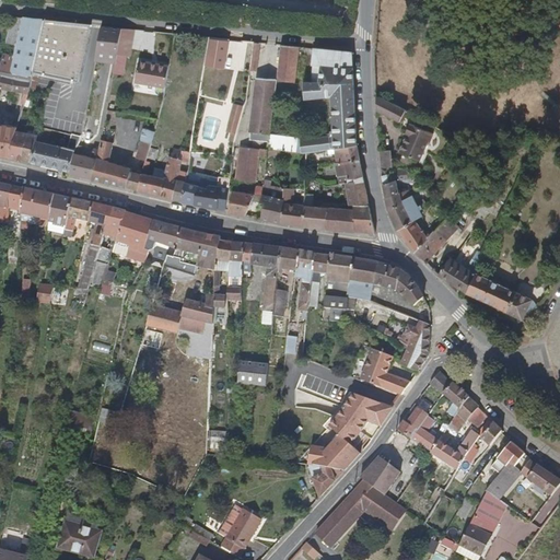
[(18,45),(23,18),(12,16),(7,43),(18,45)]
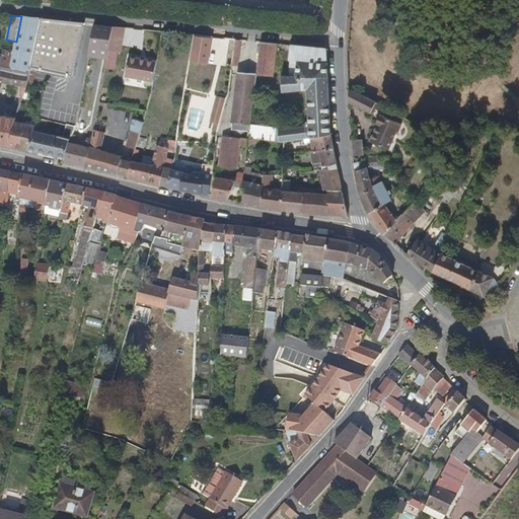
[(28,82),(30,67),(41,18),(21,16),(16,42),(13,52),(3,50),(1,57),(0,60),(0,82),(11,85),(23,86),(20,96),(23,97),(27,86),(28,82)]
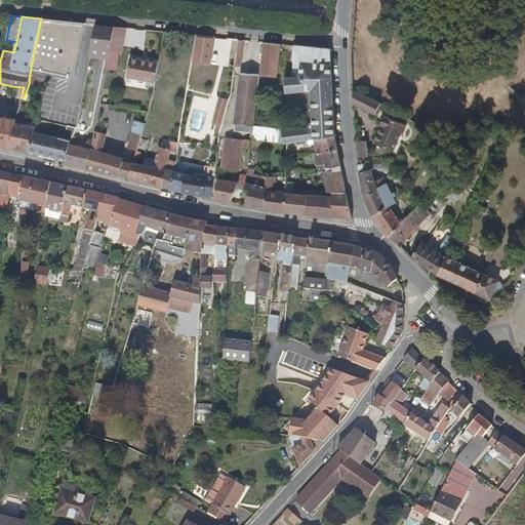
[(74,77),(85,24),(41,18),(31,68),(74,77)]
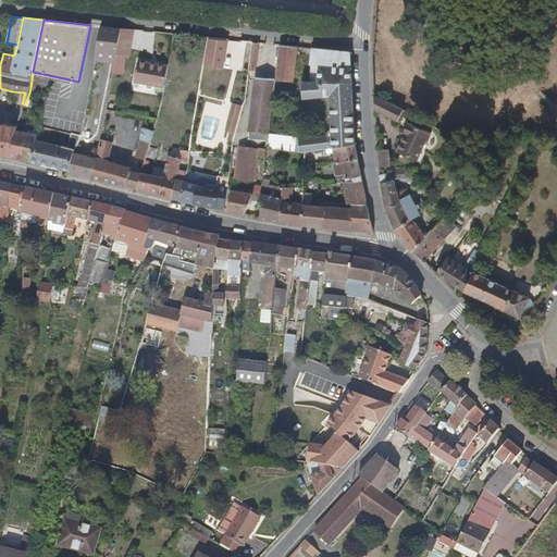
[(114,27),(102,26),(96,60),(108,62),(114,27)]
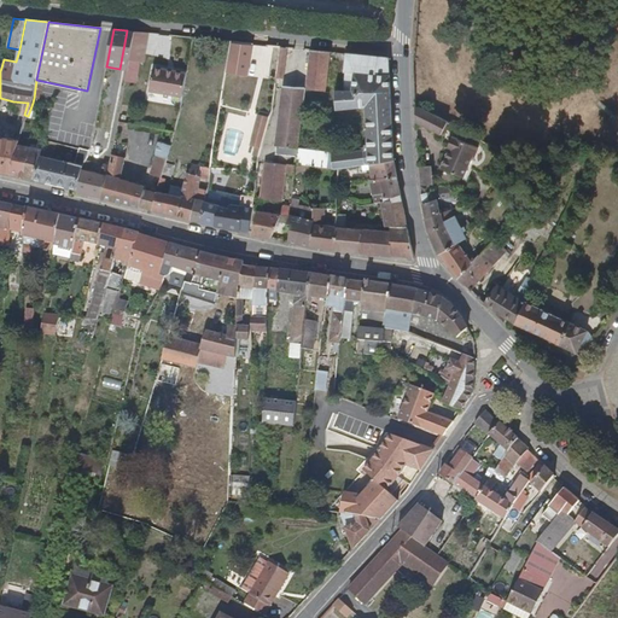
[(135,31),(127,30),(120,69),(128,70),(130,59),(132,50),(135,31)]
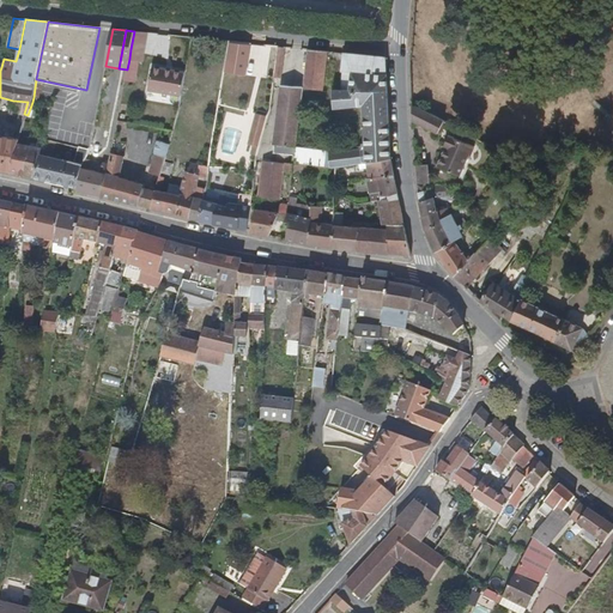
[(149,32),(134,31),(131,49),(145,52),(149,32)]
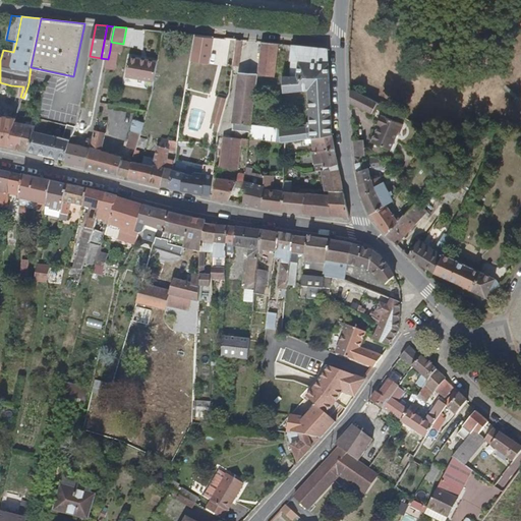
[(243,40),(236,40),(234,55),(241,55),(243,40)]
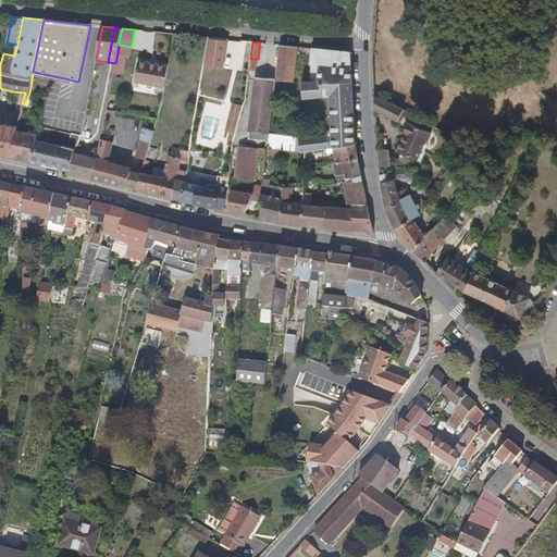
[(132,47),(119,45),(118,53),(130,56),(132,47)]
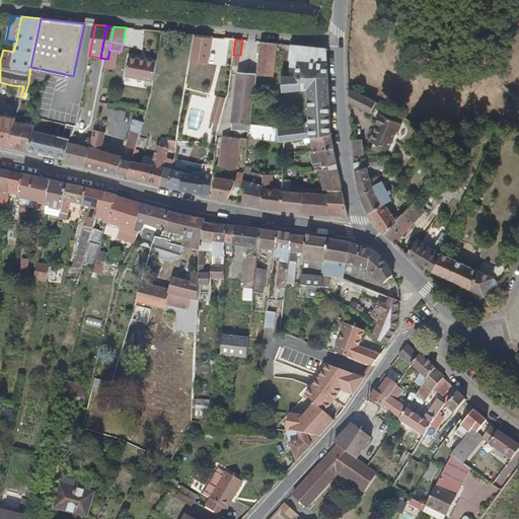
[(275,76),(278,44),(261,42),(256,74),(275,76)]
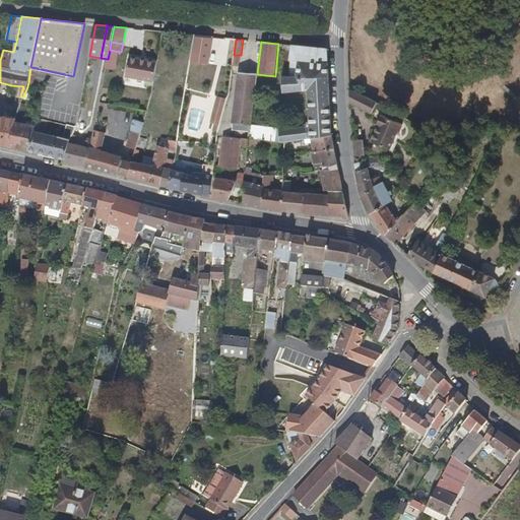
[(250,133),(250,138),(261,139),(280,142),(285,141),(310,138),(331,135),(328,68),(327,49),(291,45),(290,60),(291,61),(289,76),(282,76),(283,92),(308,90),(311,125),(279,128),(279,133),(270,133),(269,135),(250,133)]
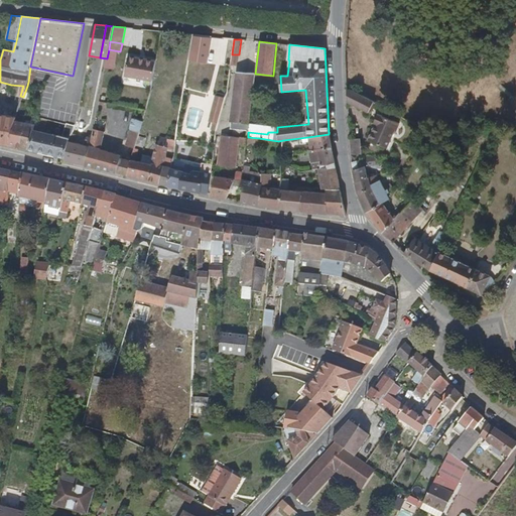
[(153,81),(157,60),(129,55),(125,76),(153,81)]
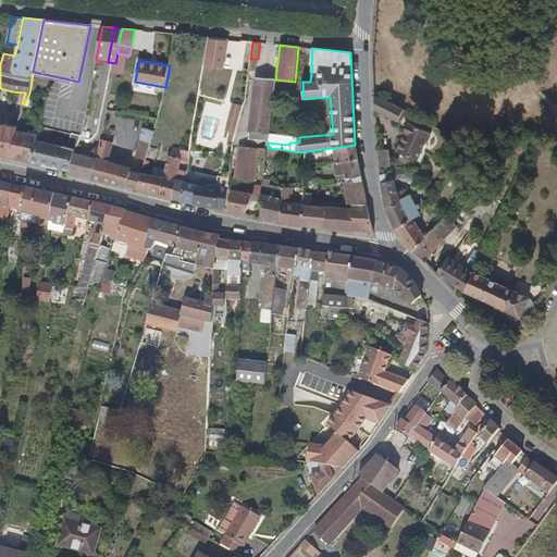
[(269,134),(269,133),(275,79),(255,77),(248,132),(269,134)]
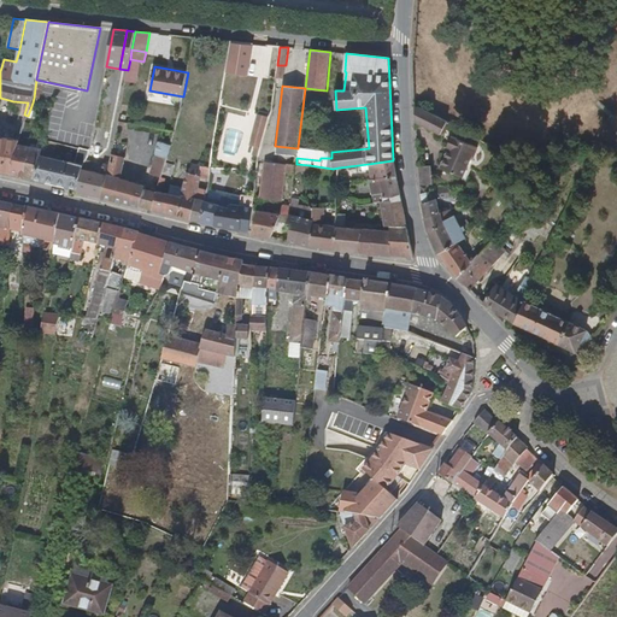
[(451,124),(416,105),(416,123),(444,137),(451,124)]
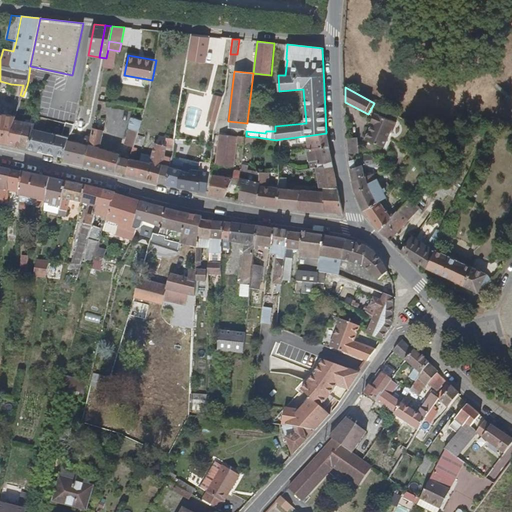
[(209,127),(215,129),(221,107),(215,106),(209,127)]
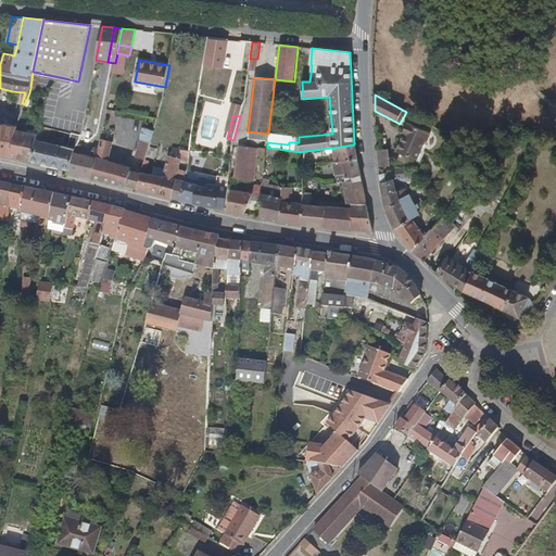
[(15,129),(16,126),(0,123),(0,153),(8,155),(15,129)]
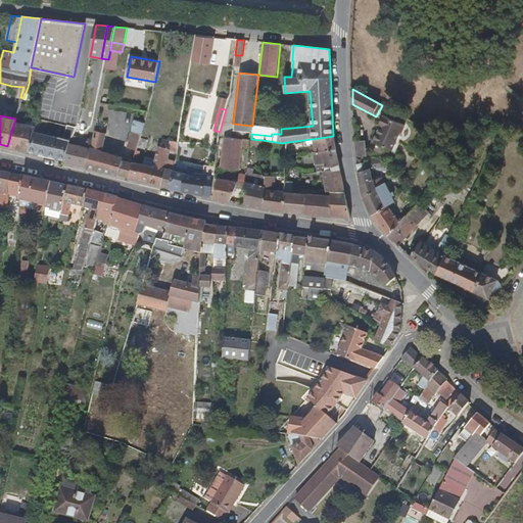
[(401,135),(405,126),(383,115),(379,125),(380,126),(373,142),(392,151),(399,134),(401,135)]
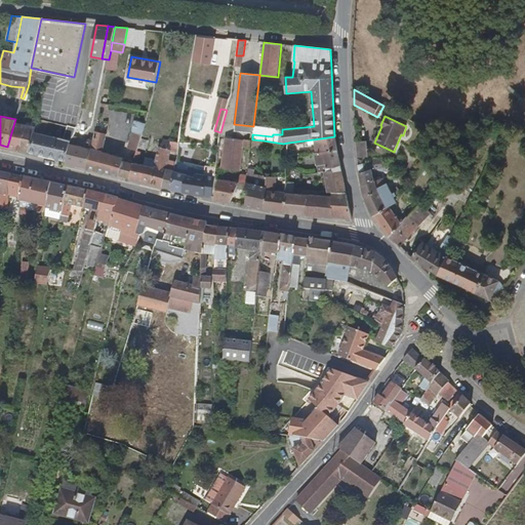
[(129,148),(137,150),(146,124),(134,121),(131,131),(132,132),(129,148)]
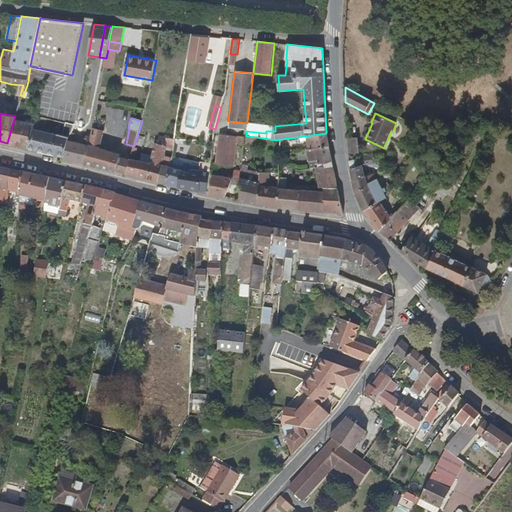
[(19,146),(26,121),(14,119),(7,143),(19,146)]
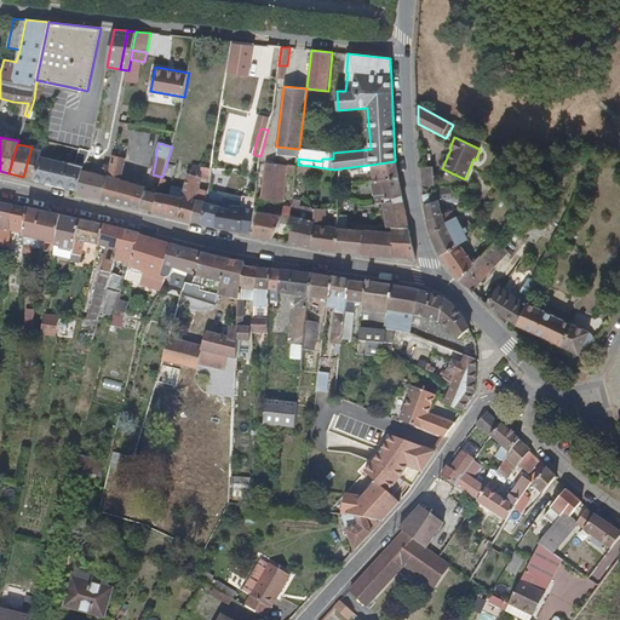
[(41,155),(42,149),(32,147),(23,177),(35,179),(41,155)]
